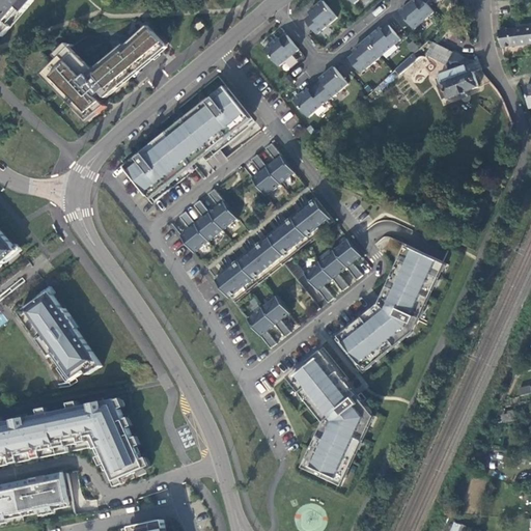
[(0,0),(0,34),(2,36),(11,27),(8,25),(5,22),(18,7),(21,10),(23,12),(34,0),(33,0),(0,0)]
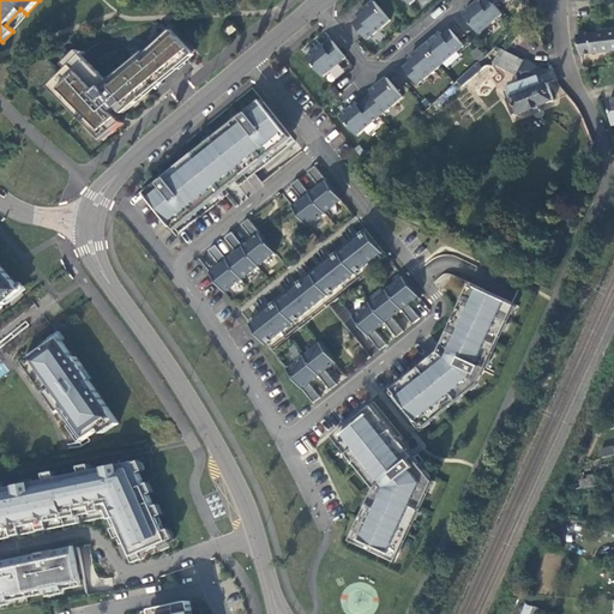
[(464,13),(480,32),(503,13),(493,2),(491,0),(486,0),(482,4),(481,4),(482,5),(475,10),(473,6),(464,13)]
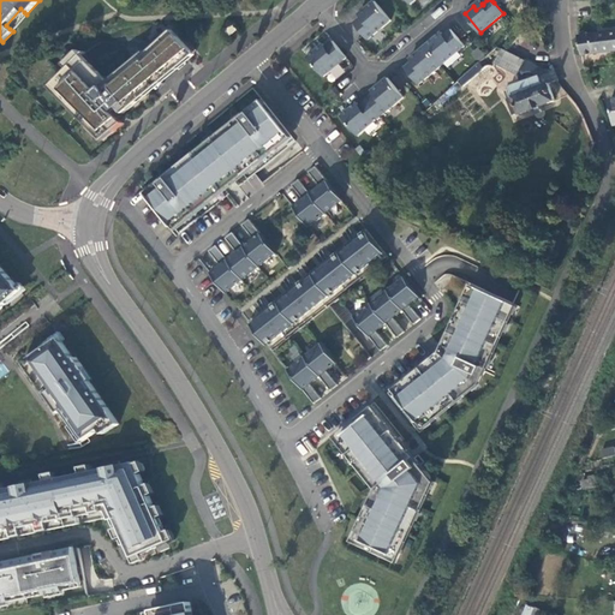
[(482,4),(483,4),(481,0),(473,6),(476,10),(483,5),(482,4)]
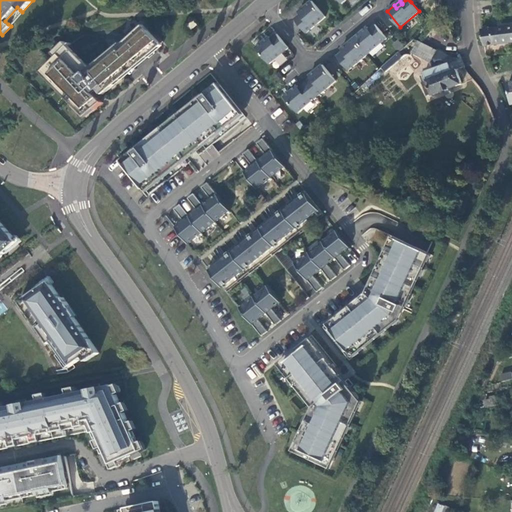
[(307,33),(326,17),(312,1),(305,7),(308,10),(302,15),(301,14),(295,19),(307,33)]
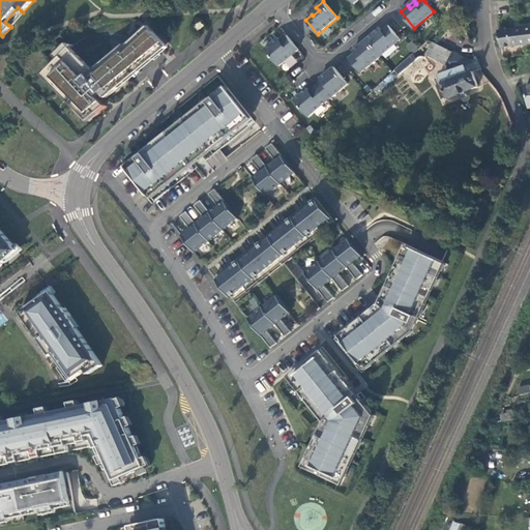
[(510,1),(497,1),(498,15),(511,15),(510,1)]
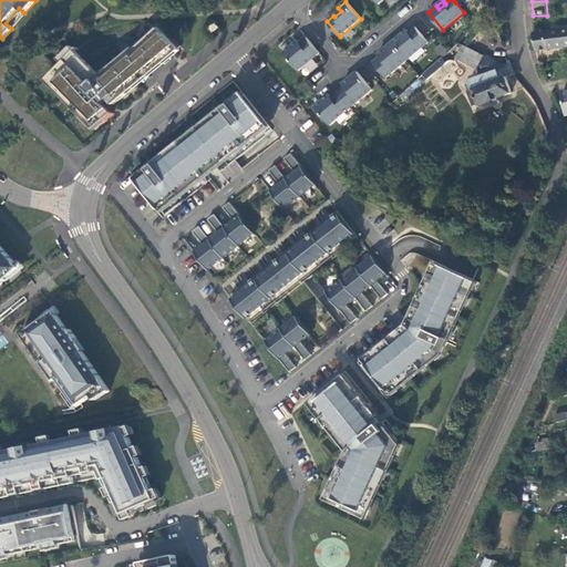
[(19,8),(6,23),(9,27),(22,11),(19,8)]
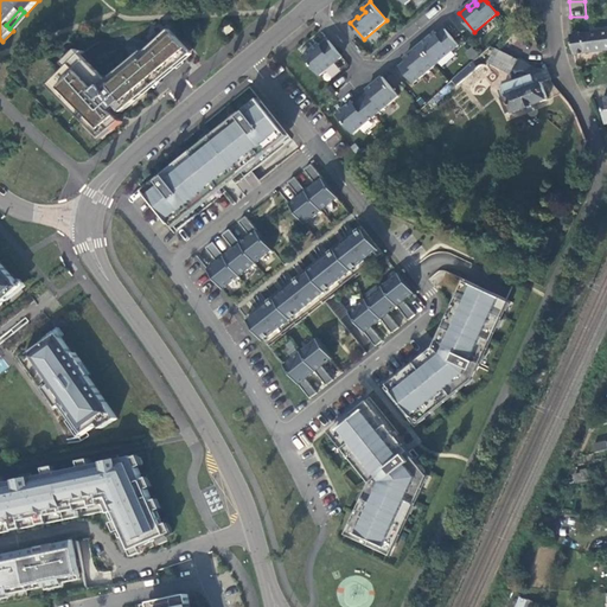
[(230,24),(223,31),(227,36),(235,29),(230,24)]
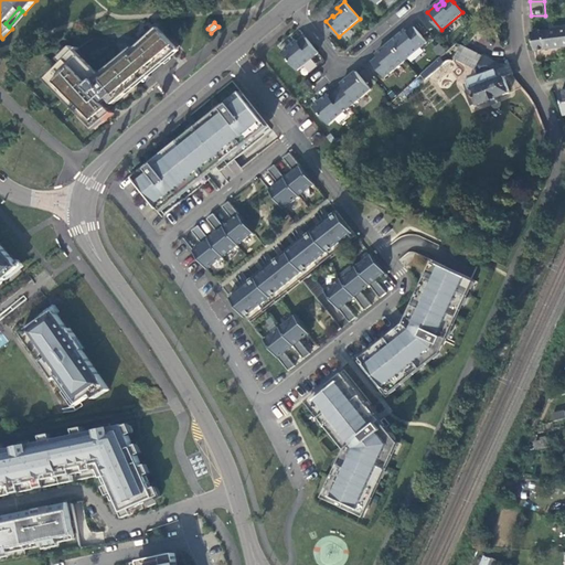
[(105,120),(114,113),(109,108),(105,104),(109,100),(112,103),(113,104),(114,104),(114,105),(115,104),(116,104),(128,94),(125,89),(177,46),(159,28),(132,52),(131,52),(115,65),(117,67),(104,78),(97,71),(73,46),(60,59),(63,63),(50,76),(86,114),(83,117),(92,126),(103,117),(105,120)]
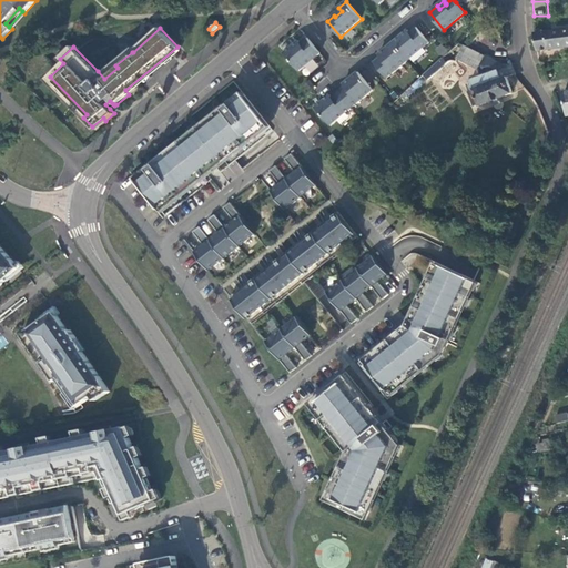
[(394,42),(408,60),(429,42),(417,28),(411,32),(411,33),(404,39),(402,36),(394,42)]
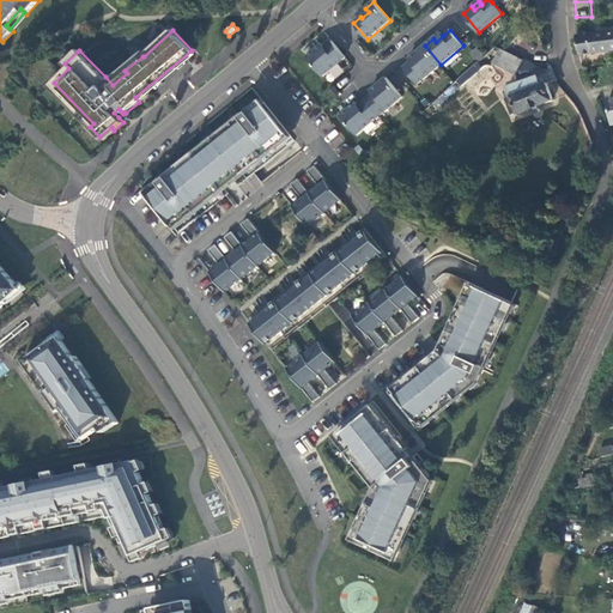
[(612,31),(576,36),(580,55),(612,50),(612,31)]
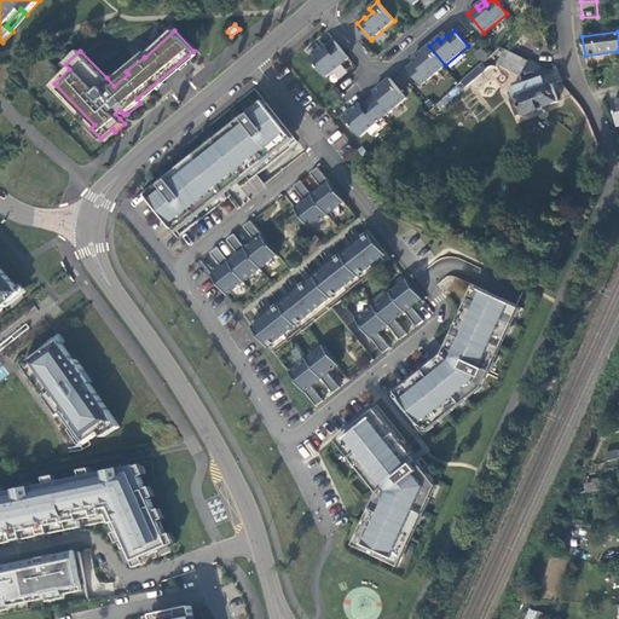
[(447,36),(447,35),(445,33),(438,39),(440,42),(447,36)]
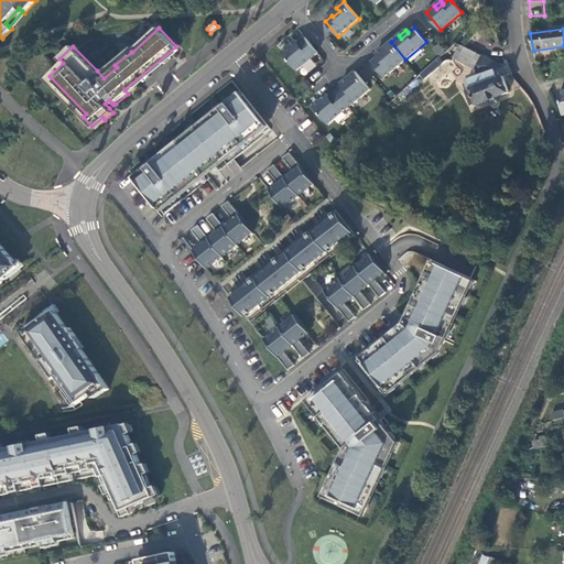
[(282,53),(297,71),(318,53),(305,38),(300,43),(299,43),(300,44),(293,50),(291,46),(282,53)]
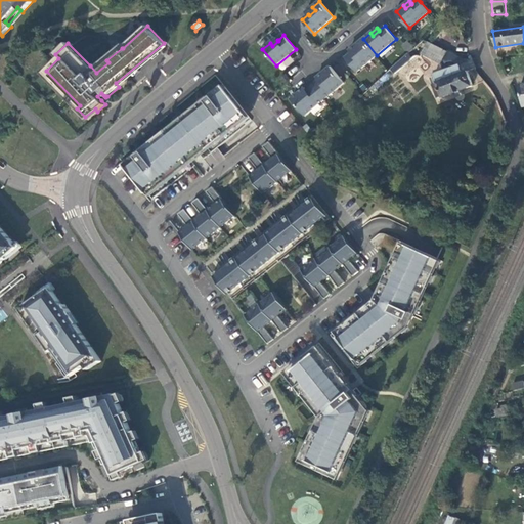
[(277,40),(278,40),(276,38),(270,43),(272,46),(278,41),(277,40)]
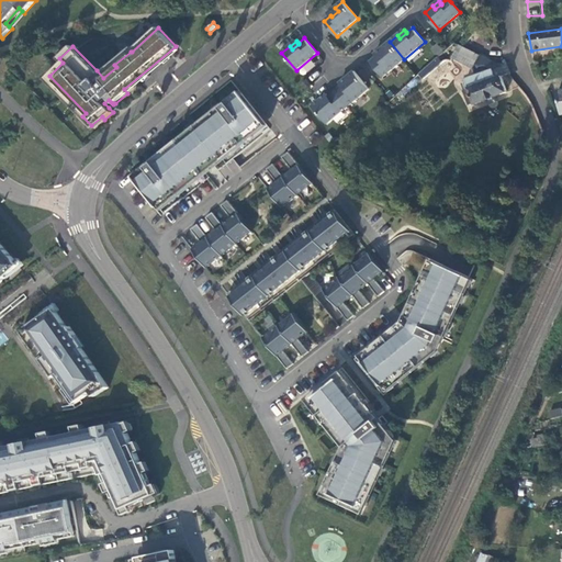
[(383,77),(404,59),(390,42),(381,48),(384,52),(378,57),(378,56),(377,57),(371,63),(383,77)]
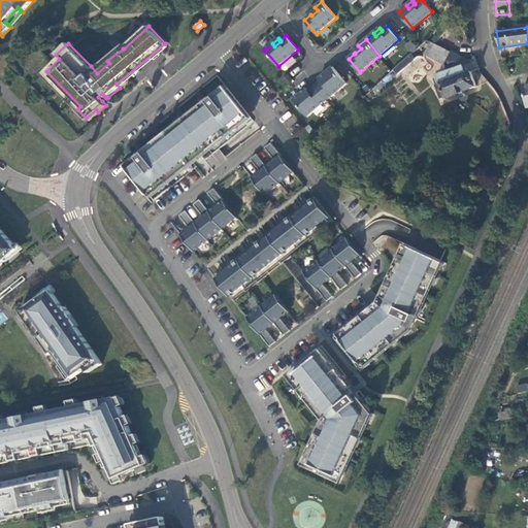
[(451,52),(431,42),(425,55),(444,64),(446,60),(451,52)]
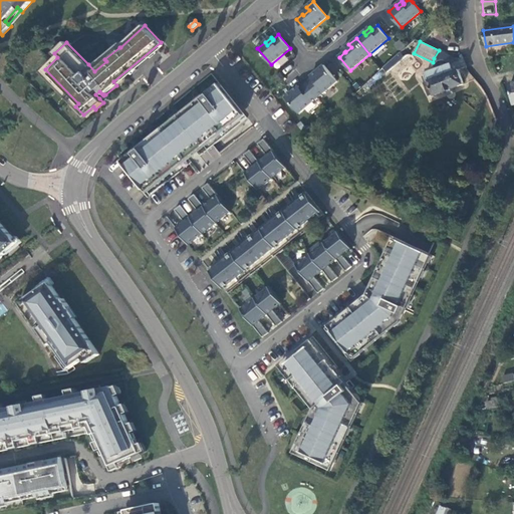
[(161,42),(113,81),(116,85),(164,45),(161,42)]
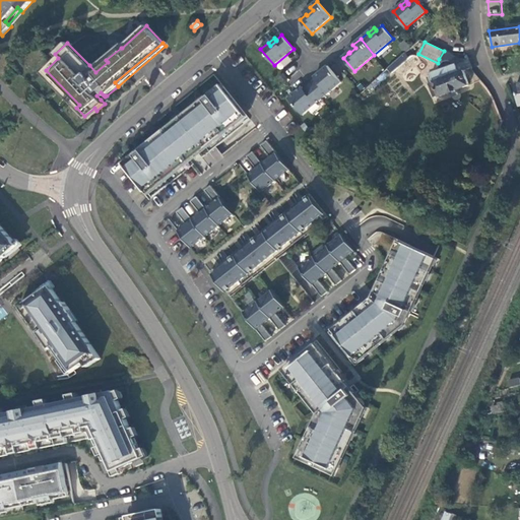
[(469,60),(465,61),(444,51),(439,59),(445,62),(449,61),(456,65),(460,71),(464,70),(472,67),(469,60)]
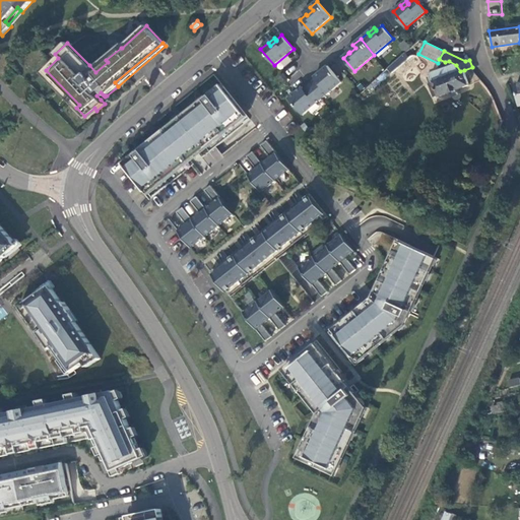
[(392,73),(409,58),(404,53),(388,69),(392,73)]
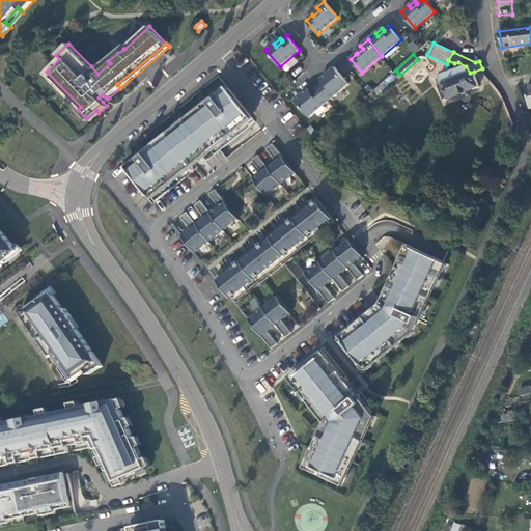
[(474,72),(470,73),(466,66),(440,76),(441,77),(436,79),(443,100),(448,98),(448,99),(460,94),(468,91),(479,87),(474,72)]
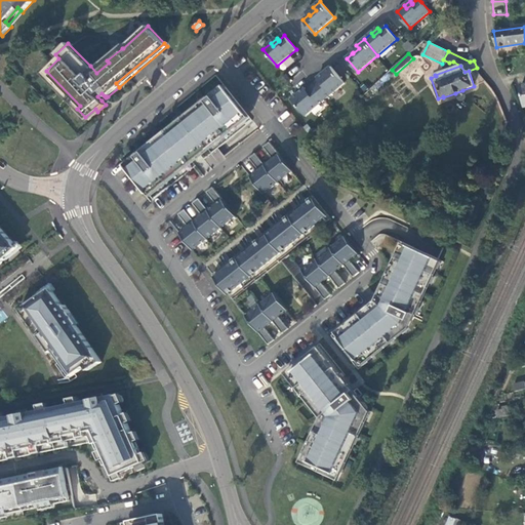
[(325,99),(345,83),(331,67),(324,73),(326,76),(320,81),(320,80),(319,80),(314,85),(325,99)]
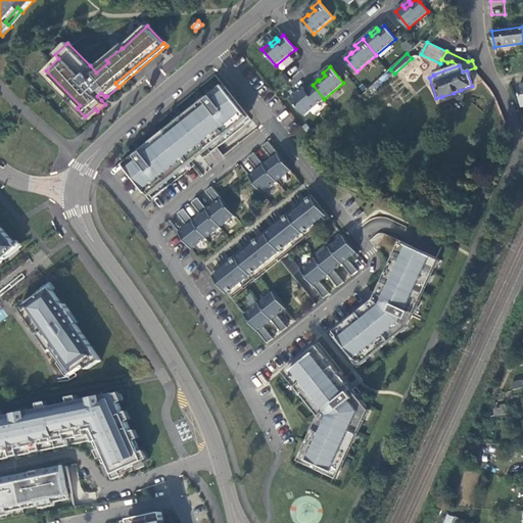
[(80,105),(46,70),(43,75),(77,108),(80,105)]
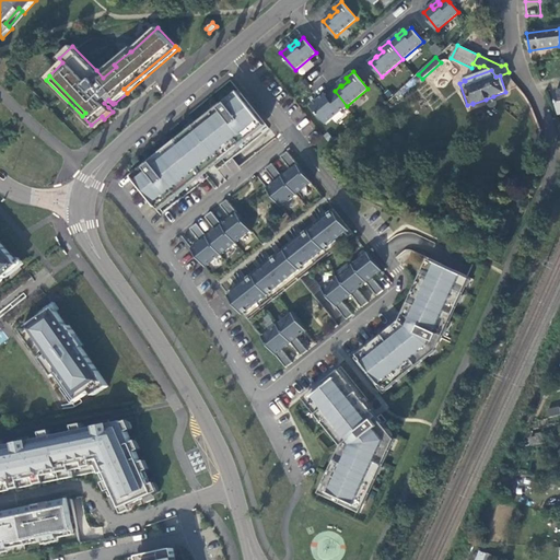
[(403,95),(413,83),(410,80),(398,92),(403,95)]
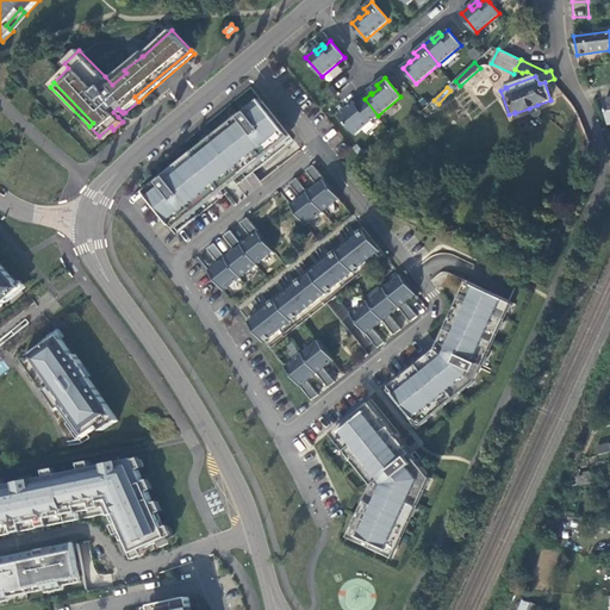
[(145,191),(147,193),(262,101),(261,99),(145,191)]
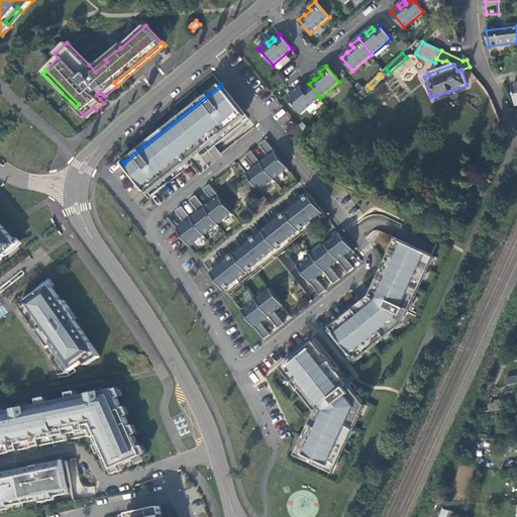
[(288,98),(301,114),(320,98),(309,84),(303,89),(303,90),(297,95),(295,92),(288,98)]
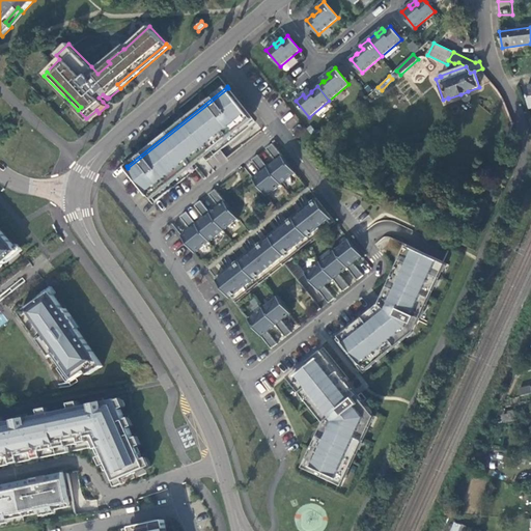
[(249,113),(228,88),(128,168),(148,194),(152,190),(155,193),(163,187),(161,184),(166,179),(168,183),(194,162),(192,159),(200,152),(202,156),(233,131),(231,128),(236,123),(239,126),(247,119),(245,117),(249,113)]
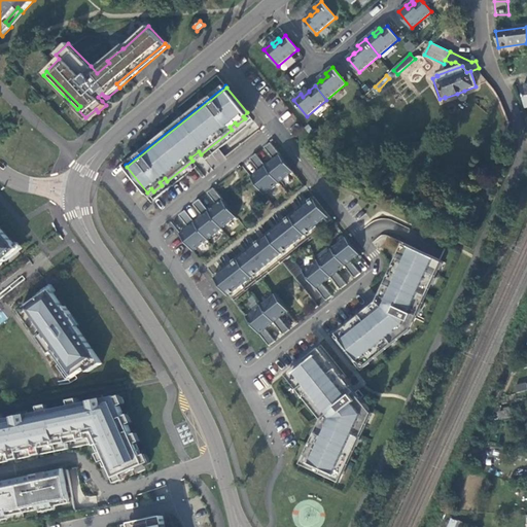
[(309,91),(307,89),(301,94),(303,97),(309,92),(309,91)]
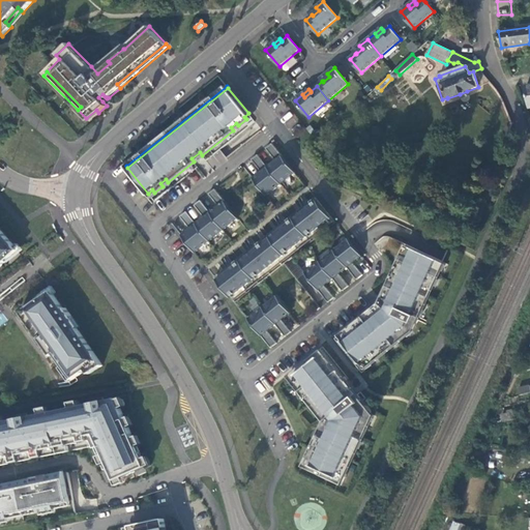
[(281,120),(289,128),(298,120),(290,111),(281,120)]
